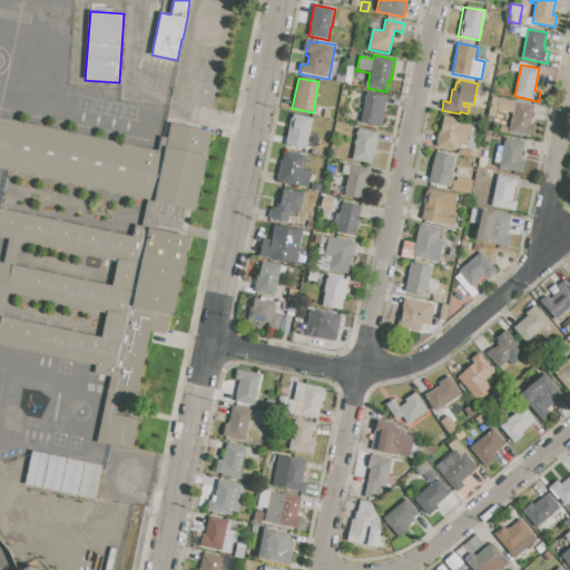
[(324,90),(326,84),(333,86),(331,92),(324,90)]
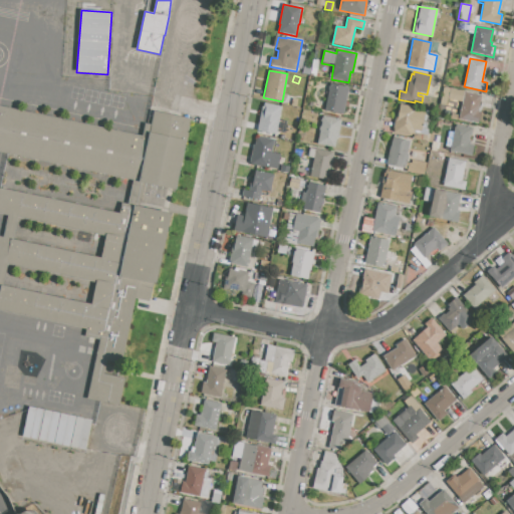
[(330,83),(348,87),(343,114),(325,111),(330,83)]
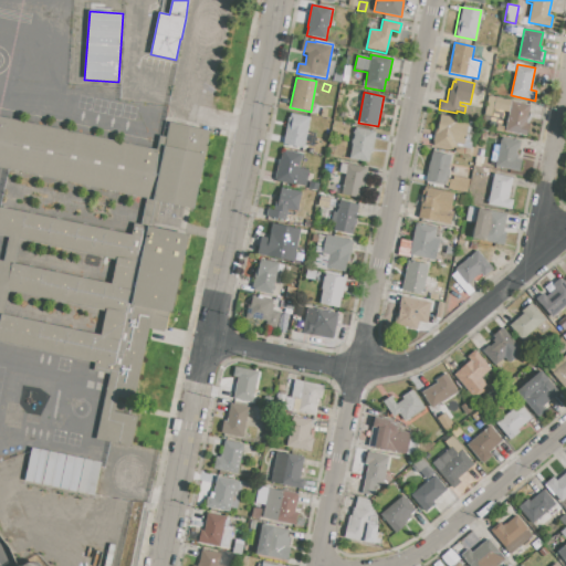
[(495,97),(493,108),(492,116),(484,115),(488,96),(495,97)]
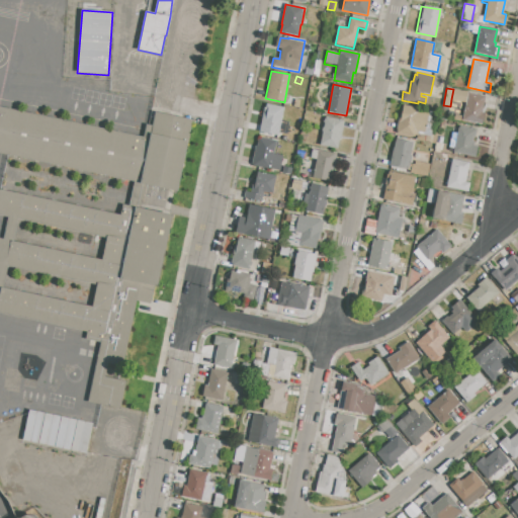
[(465,102),(451,99),(453,89),(467,92),(465,102)]
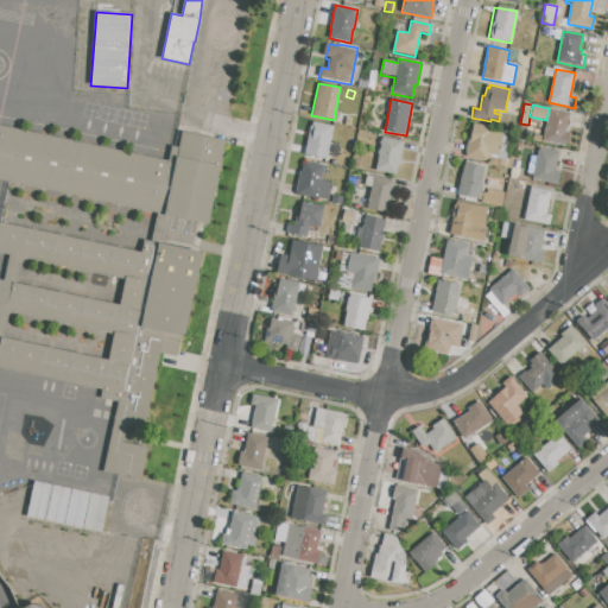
[(549,108),(569,113),(563,145),(543,141),(546,120),(549,108)]
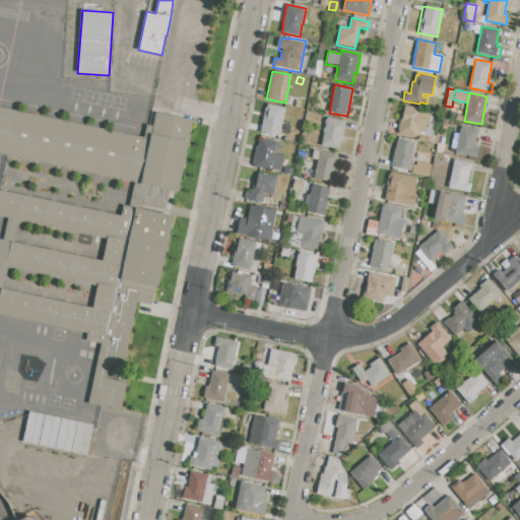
[(268,105),(284,108),(278,136),(260,132),(265,108),(267,108),(268,105)]
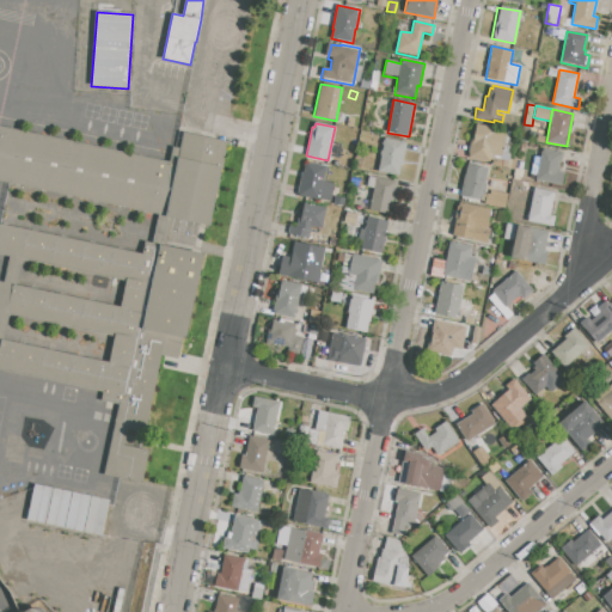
[(477,124),(515,133),(510,155),(518,157),(514,170),(493,165),(493,160),(489,159),(489,161),(467,158),(472,134),(475,134),(477,124)]
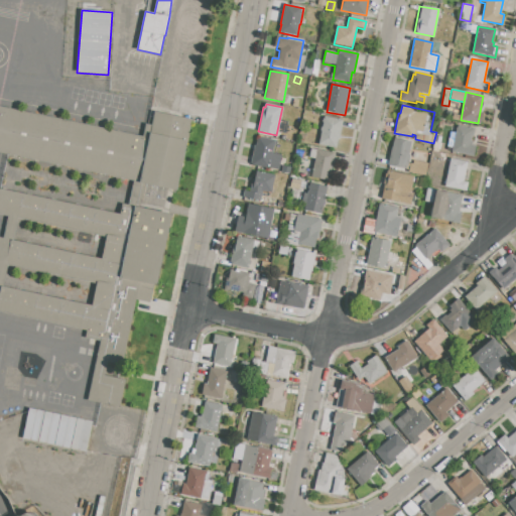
[(0,108),(149,140),(154,114),(192,122),(177,192),(0,154),(0,108)]
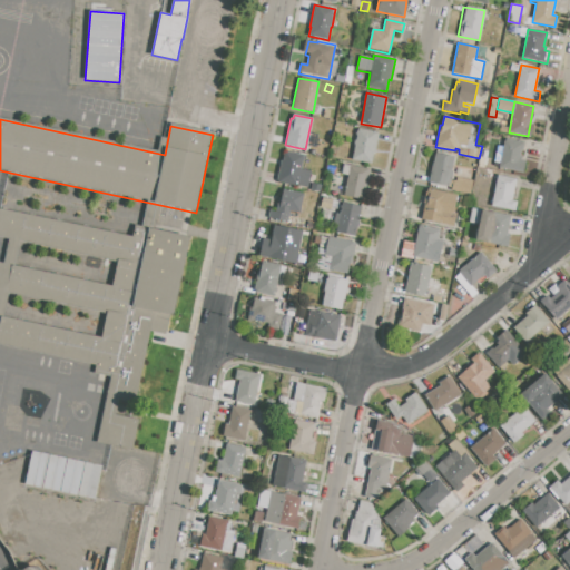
[(359,128),(379,133),(375,154),(373,153),(371,164),(352,160),(359,128)]
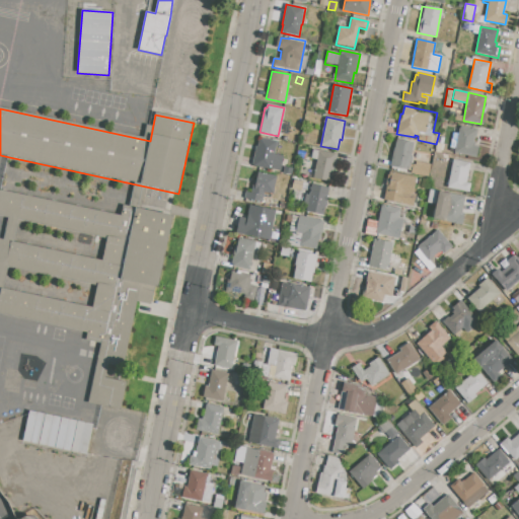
[(460,126),(477,130),(476,138),(474,138),(473,142),(475,143),(475,145),(478,146),(476,157),(454,152),(460,126)]
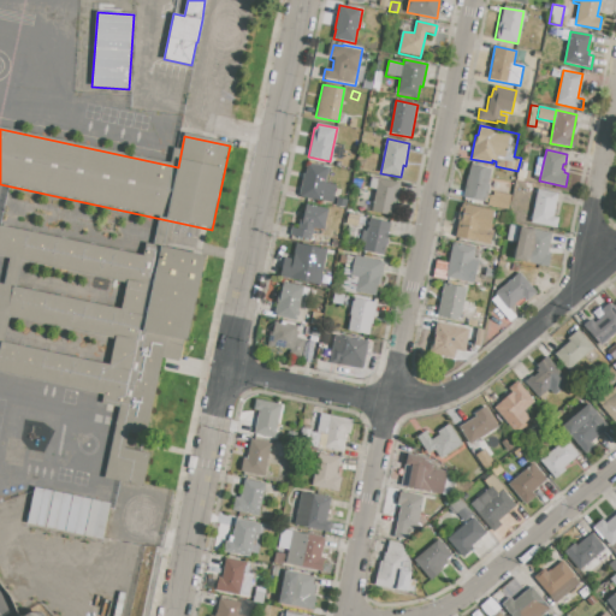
[(308,163),(329,167),(325,182),(327,182),(323,201),(298,196),(303,173),(306,173),(308,163)]
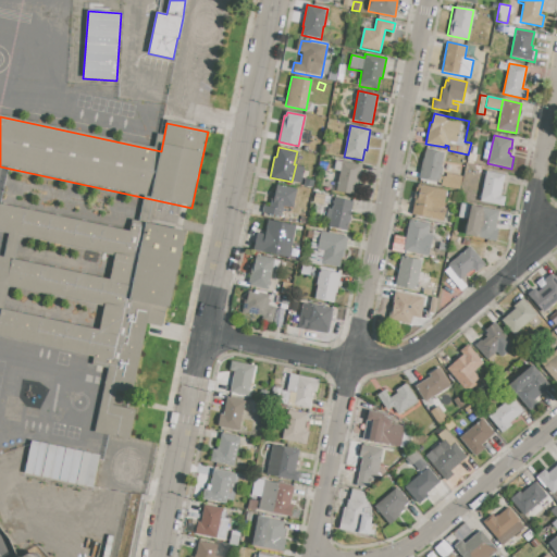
[(425,149),(444,152),(442,166),(443,166),(440,183),(419,178),(425,149)]
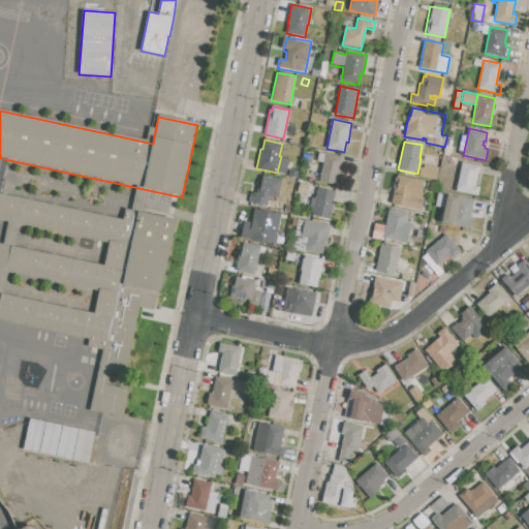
[(320,152),(342,156),(337,185),(319,182),(323,163),(318,161),(320,152)]
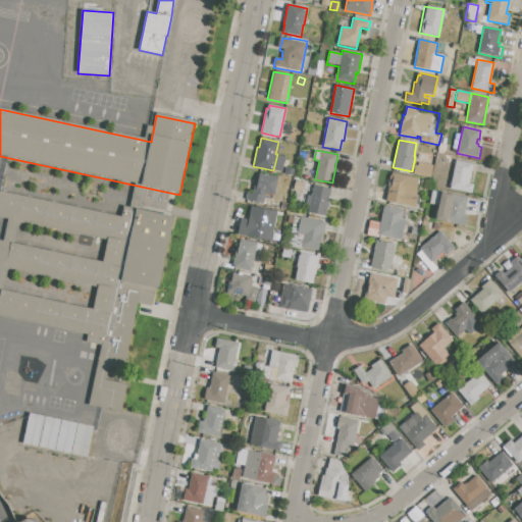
[(456,160),(473,164),(469,184),(473,185),(472,193),(450,189),(456,160)]
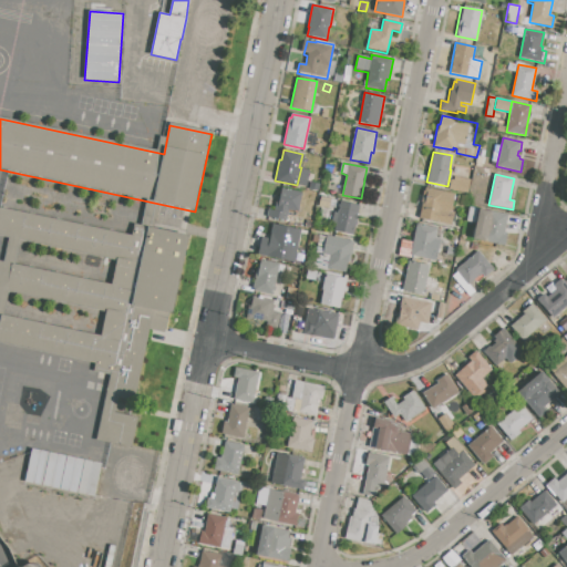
[(282,188),(302,193),(298,213),(288,210),(287,220),(267,217),(268,209),(275,210),(278,197),(280,197),(282,188)]
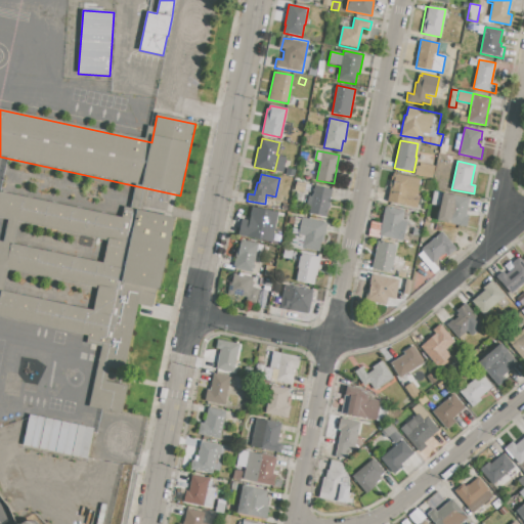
[(391,174),(420,180),(417,194),(420,195),(417,209),(388,203),(391,189),(388,189),(391,174)]
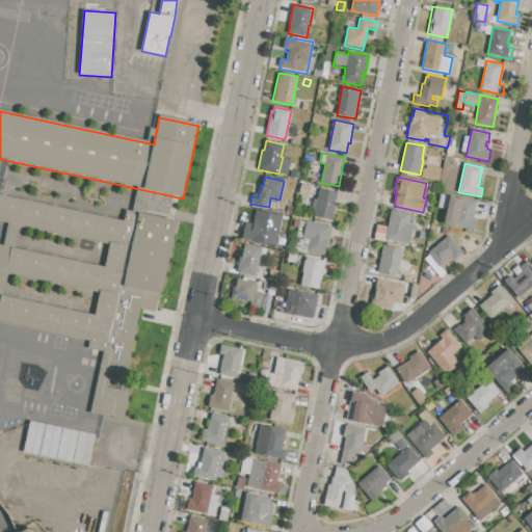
[(300,184),(311,186),(309,195),(298,193),(300,184)]
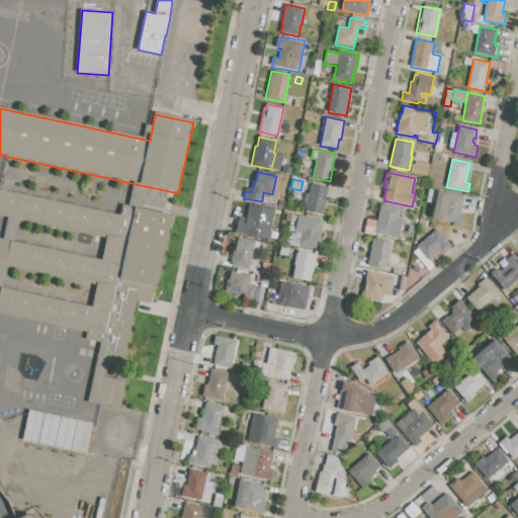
[(312,184),(329,187),(323,217),(306,213),(308,204),(304,203),(306,193),(310,194),(312,184)]
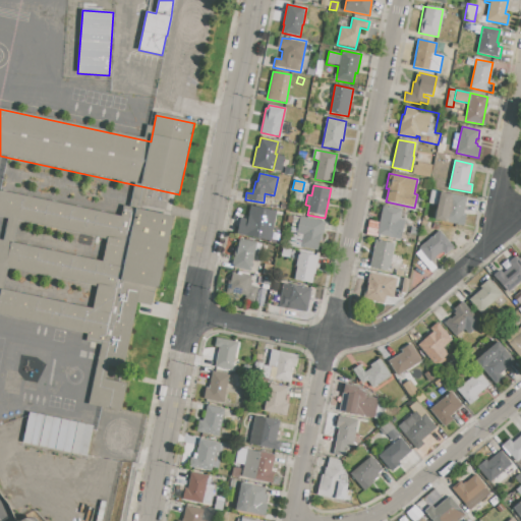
[(0,191),(122,218),(124,208),(174,218),(155,309),(138,306),(123,385),(127,385),(123,404),(91,397),(103,338),(0,315),(0,290),(94,310),(98,289),(0,268),(0,241),(104,263),(108,241),(0,218),(0,191)]
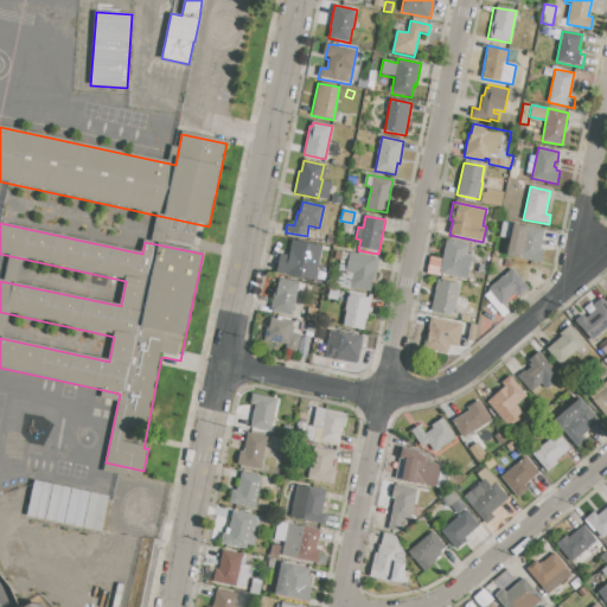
[(512,223),(543,229),(540,249),(544,250),(541,263),(505,256),(512,223)]
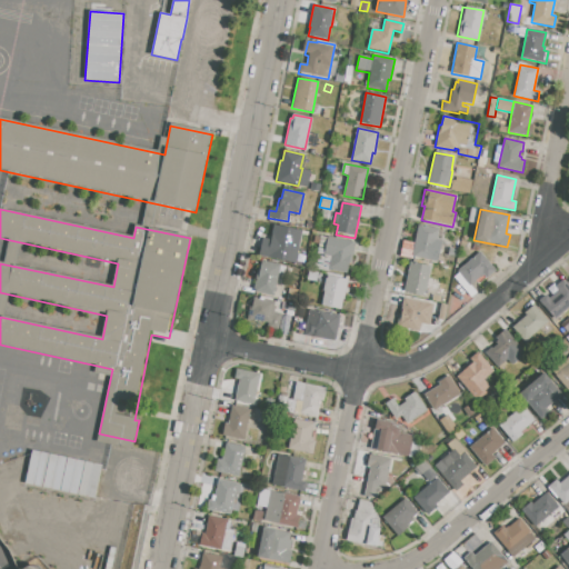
[(418,223),(438,228),(436,239),(441,240),(440,250),(436,249),(435,258),(432,258),(431,261),(411,257),(418,223)]
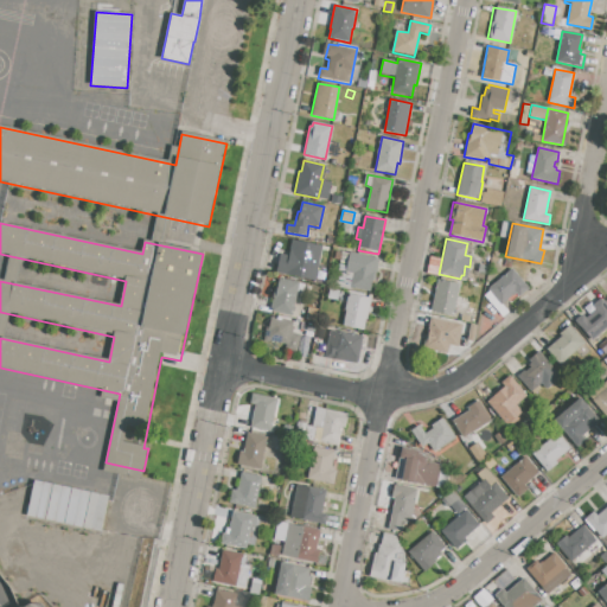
[(293,240),(321,246),(314,280),(276,273),(280,254),(289,255),(293,240)]
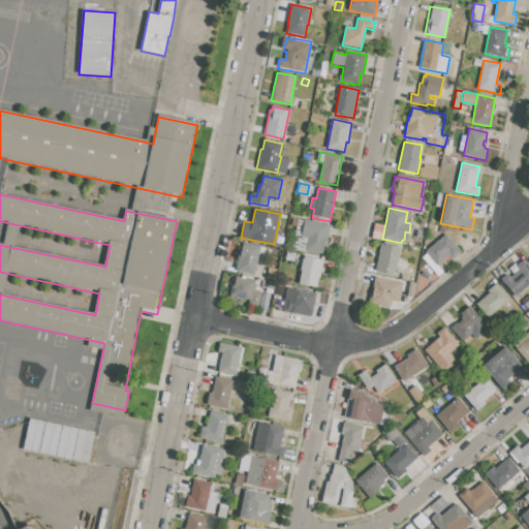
[(305,220),(331,224),(328,238),(325,237),(322,254),(305,251),(308,238),(302,237),(305,220)]
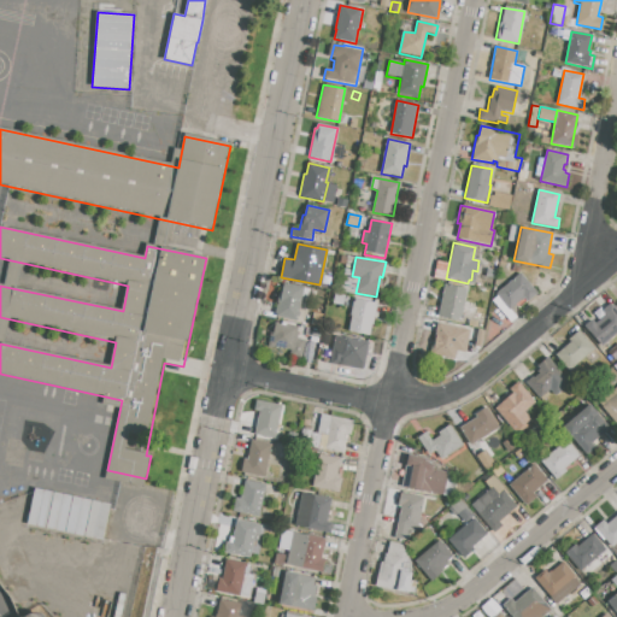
[(521,272),(538,293),(519,309),(516,305),(510,310),(498,295),(497,294),(521,272)]
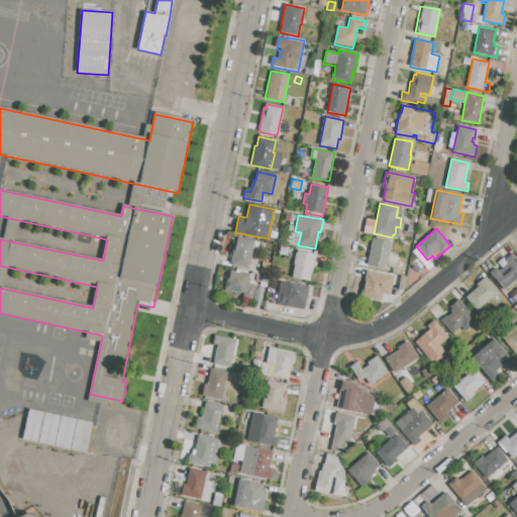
[(238,236),(254,240),(248,269),(229,265),(233,245),(236,245),(238,236)]
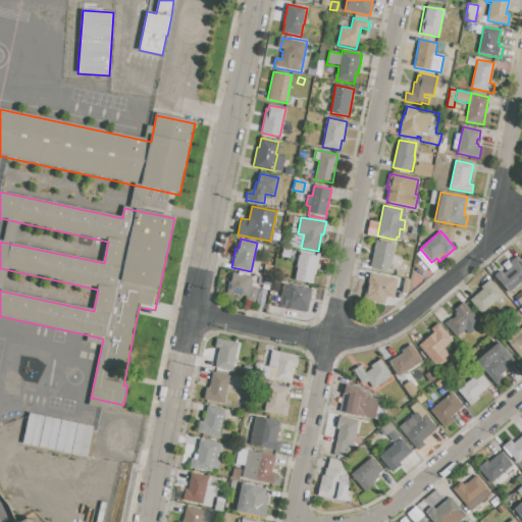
[(376,240),(395,244),(388,272),(371,269),(376,240)]
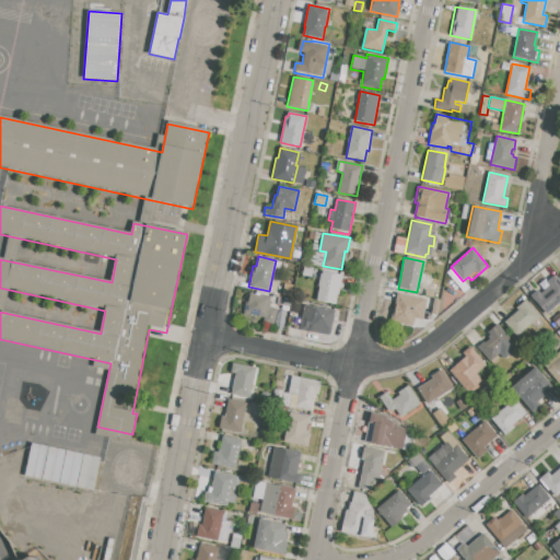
[(303,266),(313,268),(312,278),(301,276),(303,266)]
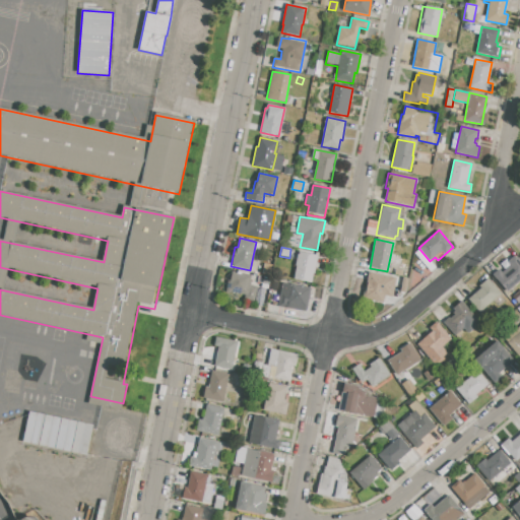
[(419,249),(430,261),(436,268),(431,272),(414,254),(419,249)]
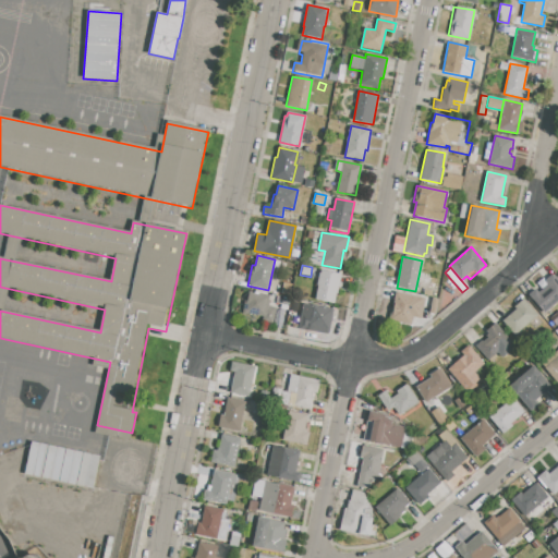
[(319,270),(341,275),(338,294),(336,293),(334,304),(316,300),(318,286),(316,284),(319,270)]
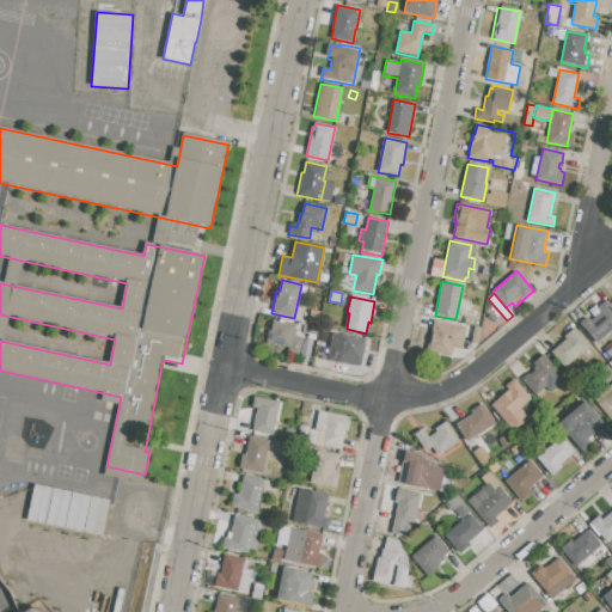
[(579,324),(587,317),(591,322),(601,312),(598,308),(606,300),(611,307),(611,329),(595,343),(579,324)]
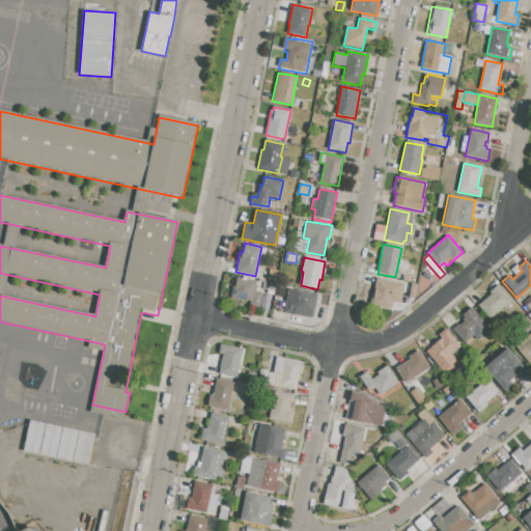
[(390,281),(388,288),(376,284),(375,286),(371,285),(373,276),(390,279),(390,281)]
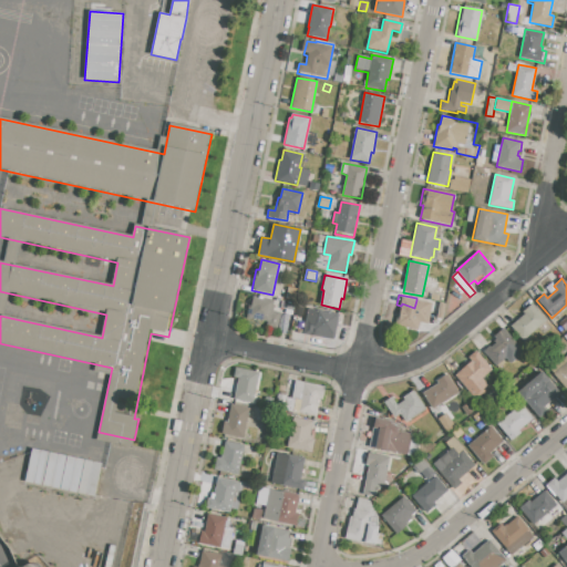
[(254,297),(274,300),(274,303),(275,303),(272,311),(281,312),(278,330),(266,327),(267,321),(246,318),(249,305),(251,305),(254,297)]
